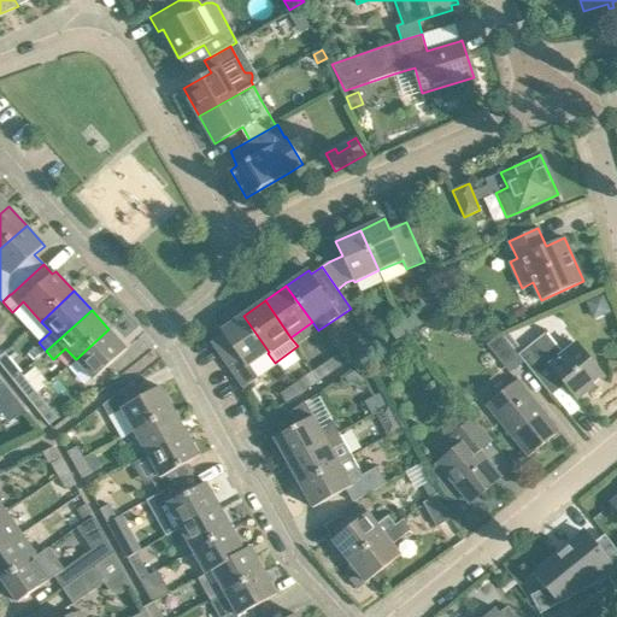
[(269,352),(244,316),(222,330),(238,354),(225,363),(244,388),(256,380),(247,368),(268,353),(269,352)]
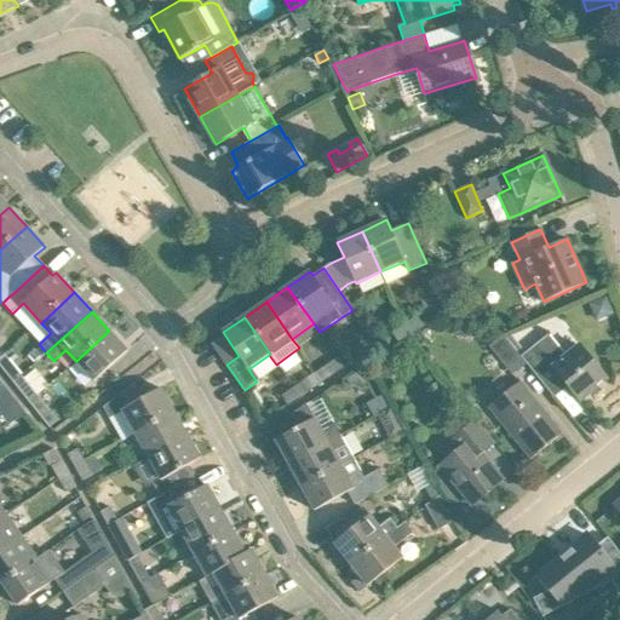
[(109,331),(76,361),(95,382),(127,351),(109,331)]
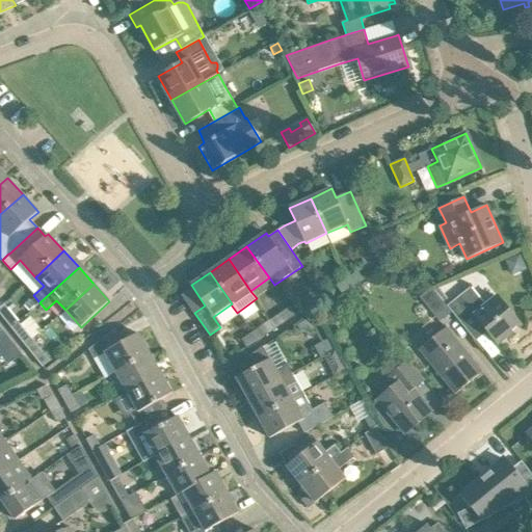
[(443,301),(434,290),(431,287),(420,297),(440,322),(452,312),(447,306),(443,301)]
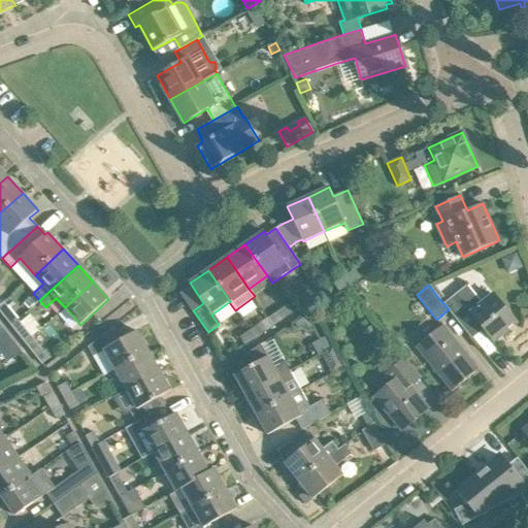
[(443,303),(449,309),(450,312),(463,328),(475,319),(494,341),(517,323),(494,294),(483,303),(467,285),(451,298),(443,303)]
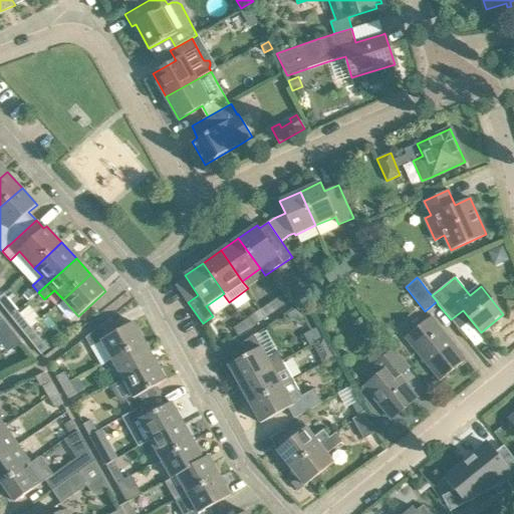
[(4,293),(0,296),(0,303),(11,317),(18,311),(12,303),(4,293)]
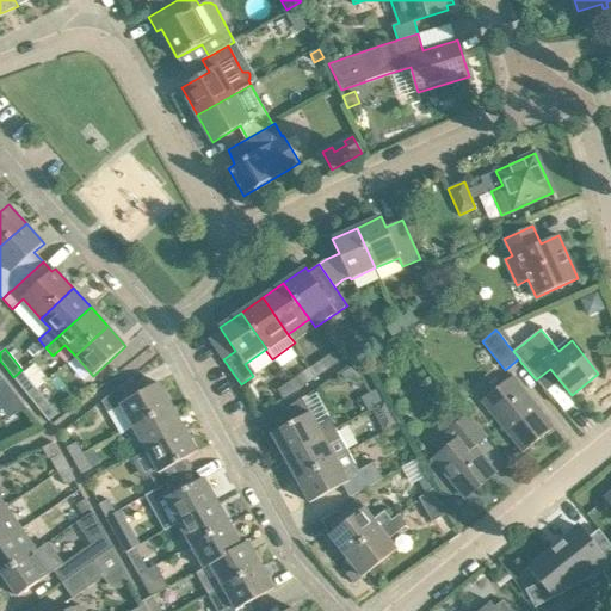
[(310,368),(318,376),(339,362),(332,352),(310,368)]
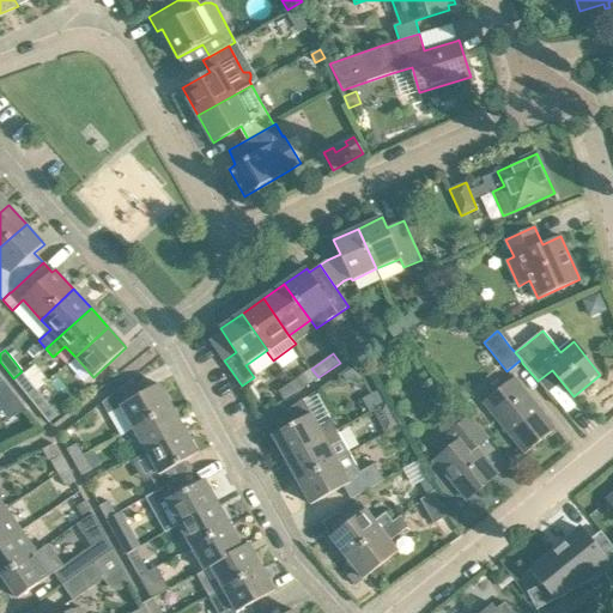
[(22,371),(13,378),(29,398),(37,390),(24,375),(22,371)]
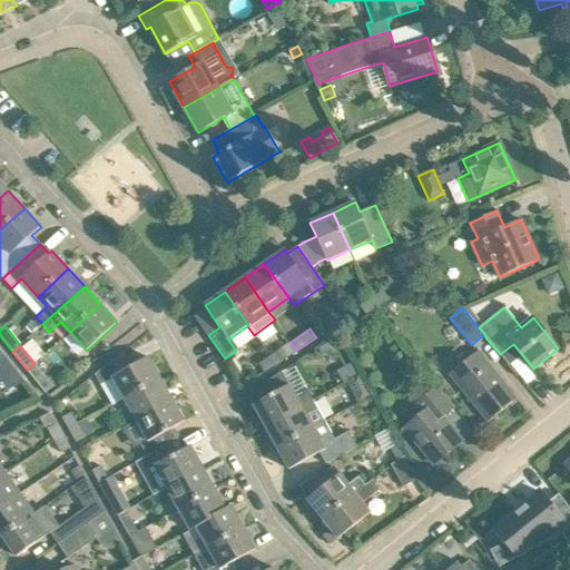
[(282,349),(269,356),(275,364),(287,356),(282,349)]
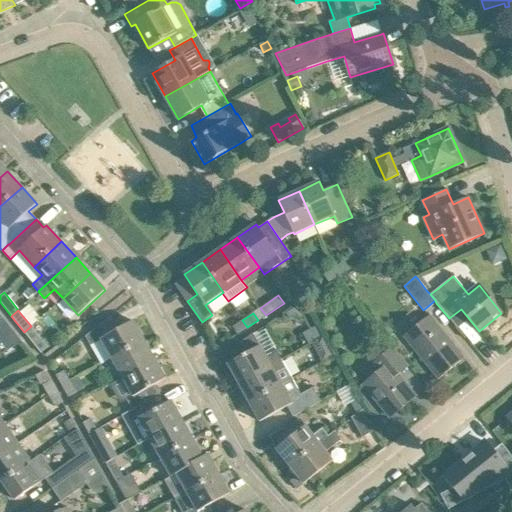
[(404,336),(438,379),(464,358),(451,343),(429,315),(404,336)]
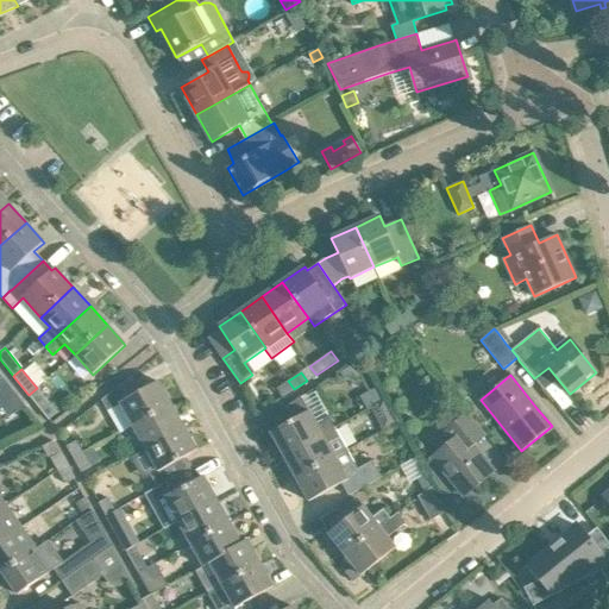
[(132,376),(101,400),(107,412),(120,405),(133,426),(171,405),(158,382),(140,391),(132,376)]
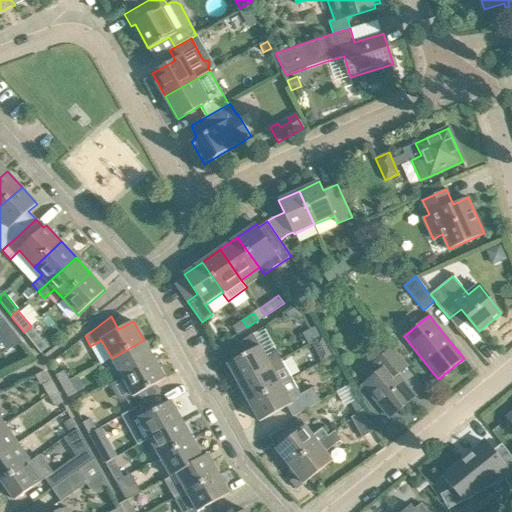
[(0,318),(0,334),(3,333),(10,327),(2,317),(0,318)]
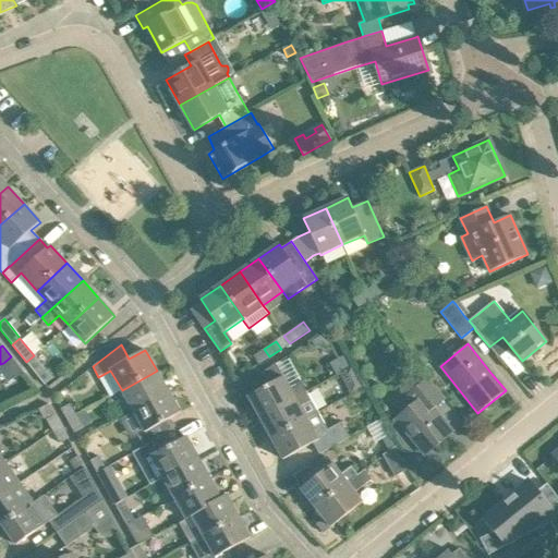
[(269,356),(264,349),(253,356),(258,364),(269,356)]
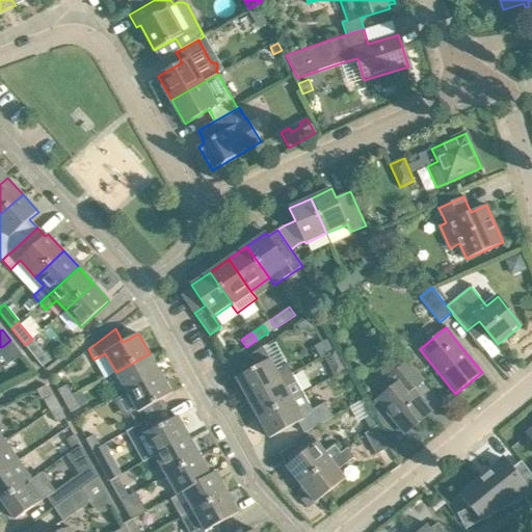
[(32,339),(25,345),(32,355),(43,367),(50,361),(32,339)]
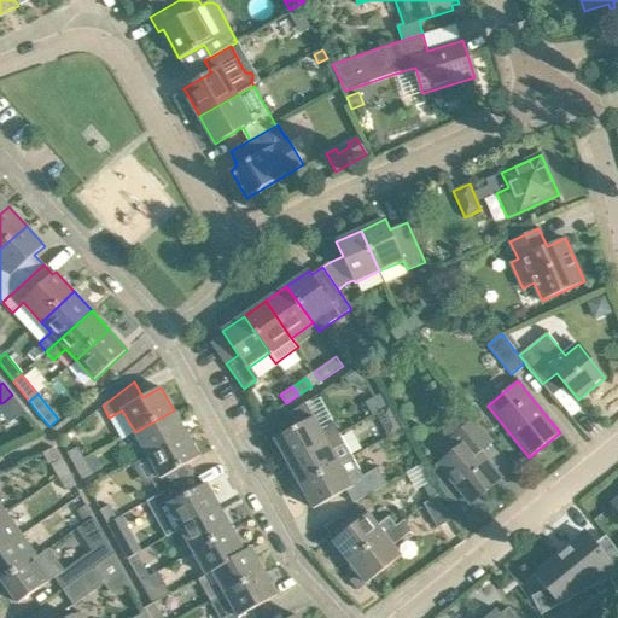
[(366,402),(373,414),(382,409),(375,397),(366,402)]
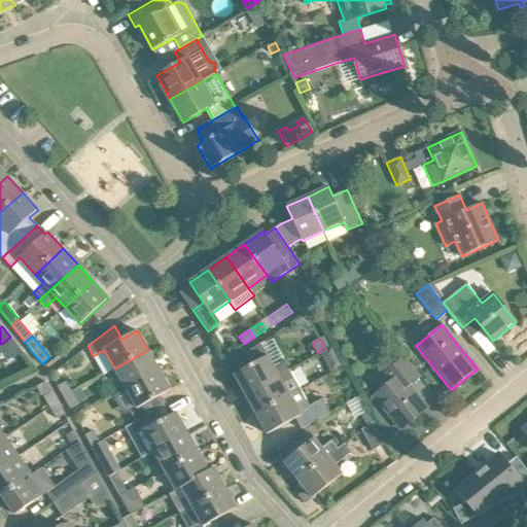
[(234,375),(245,394),(289,370),(284,361),(274,367),(267,355),(260,344),(233,362),(238,373),(234,375)]
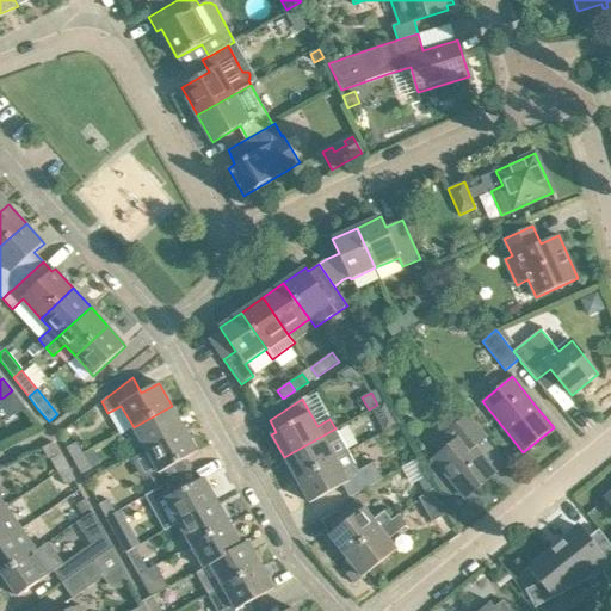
[(134,427),(146,450),(185,429),(172,406),(134,427)]
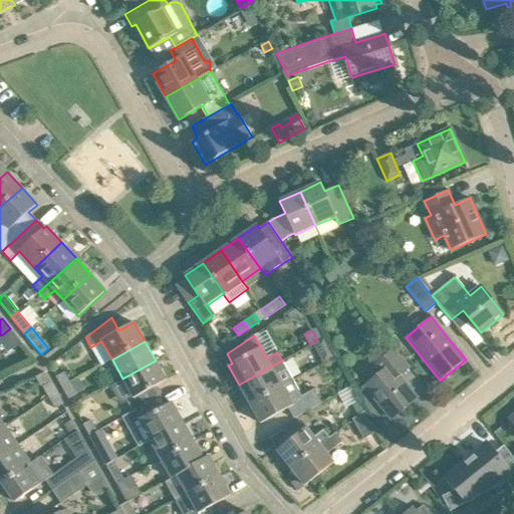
[(334,355),(330,348),(319,354),(323,361),(334,355)]
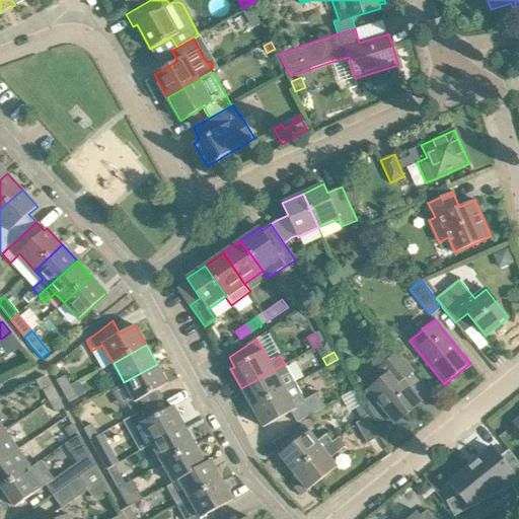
[(369,389),(383,408),(396,423),(421,402),(402,380),(414,371),(401,355),(398,352),(378,368),(384,376),(369,389)]
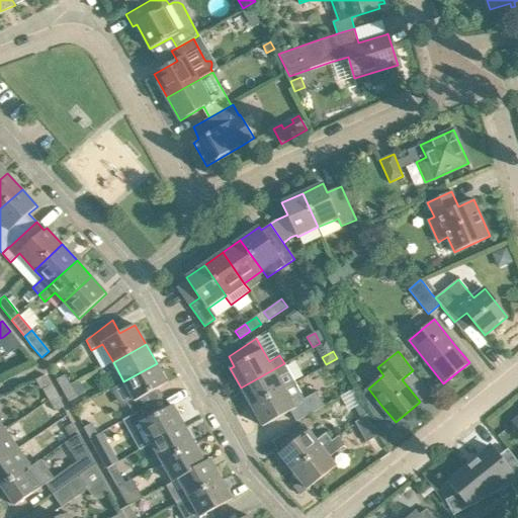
[(127,404),(134,414),(134,415),(150,406),(149,406),(162,399),(156,390),(168,382),(157,363),(123,381),(135,401),(127,404)]
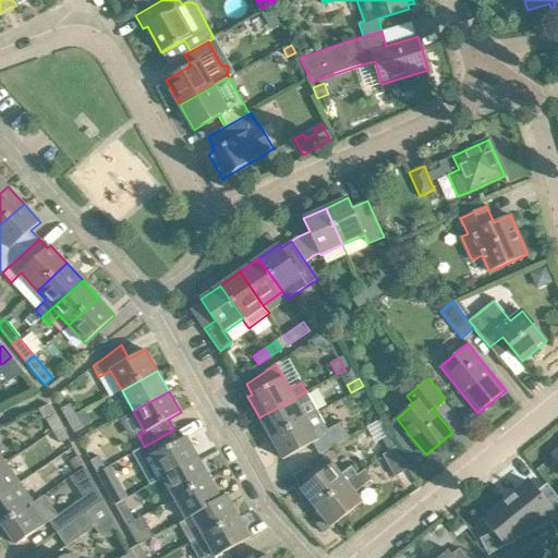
[(259,417),(271,438),(317,412),(306,391),(259,417)]
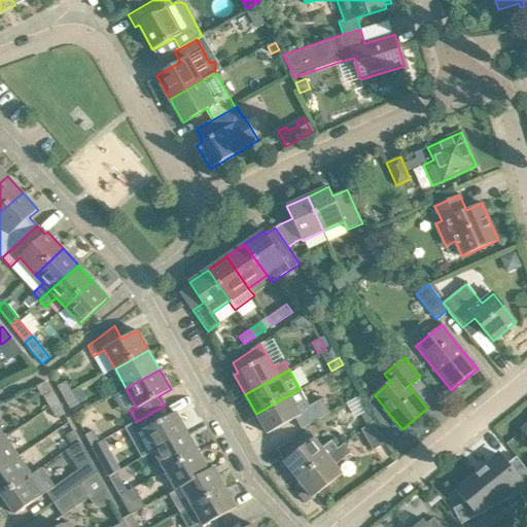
[(37,386),(41,395),(50,391),(46,382),(37,386)]
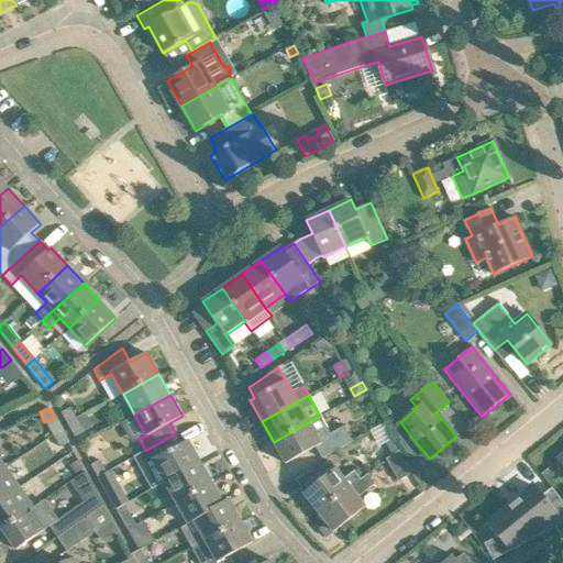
[(62,412),(69,424),(77,419),(70,408),(62,412)]
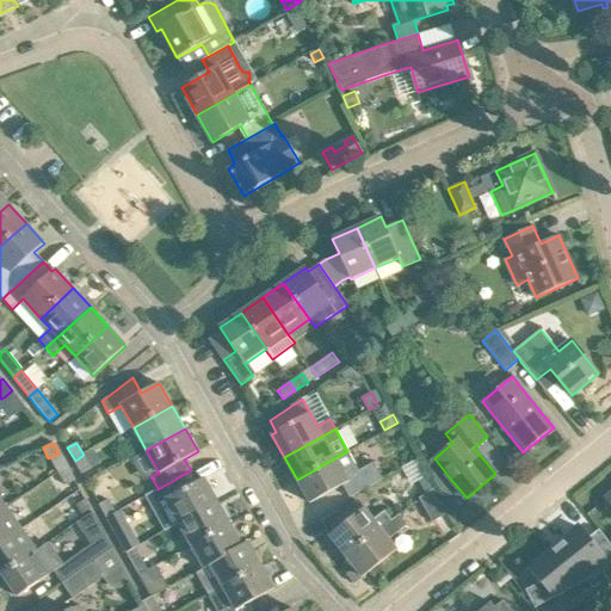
[(347,451),(297,480),(310,504),(343,485),(350,498),(383,479),(374,462),(358,470),(347,451)]
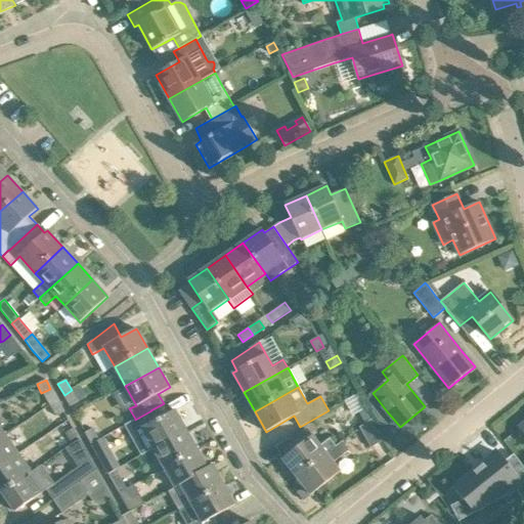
[(44,394),(50,405),(58,400),(51,390),(44,394)]
